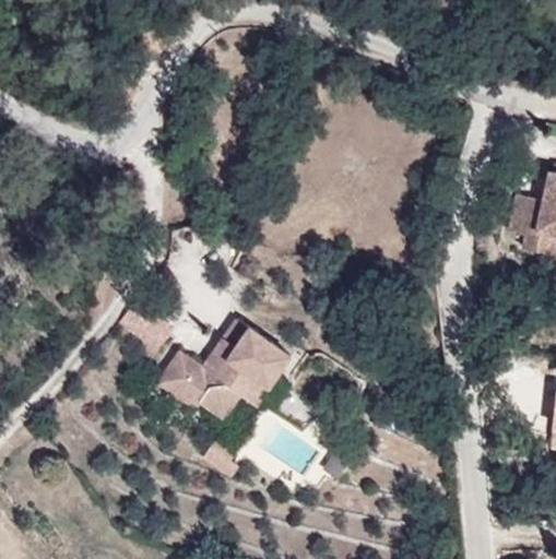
[(555,173),(549,171),(548,171),(542,200),(515,194),(507,230),(524,235),(521,248),(554,256),(555,242),(555,173)]
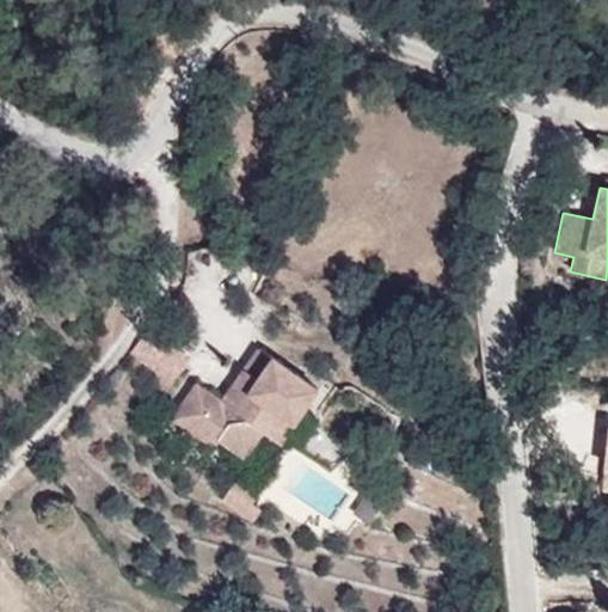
[(300,411),(315,389),(257,349),(231,386),(245,396),(240,404),(227,407),(220,402),(195,384),(172,417),(213,446),(217,440),(243,457),(260,432),(270,439),(293,407),(300,411)]
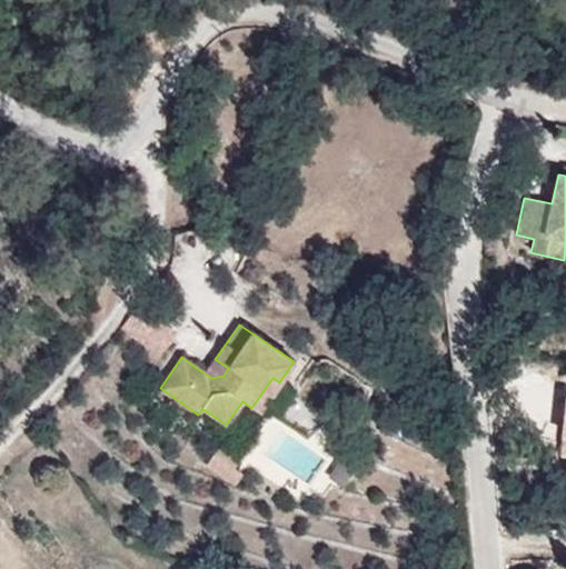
[(228,368),(215,359),(205,373),(211,378),(224,376),(228,368)]
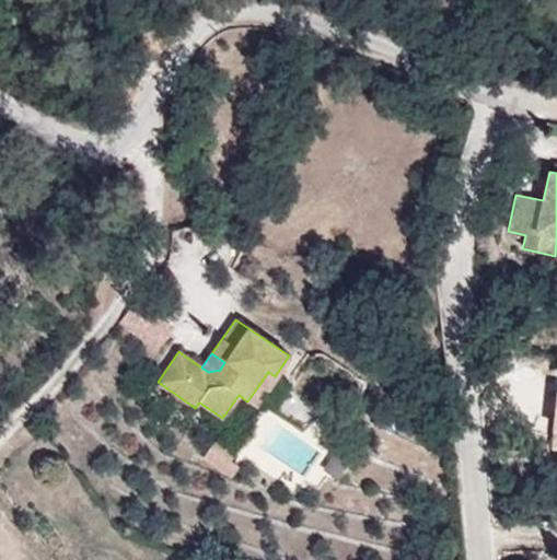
[(254,407),(275,376),(268,372),(247,401),(254,407)]
